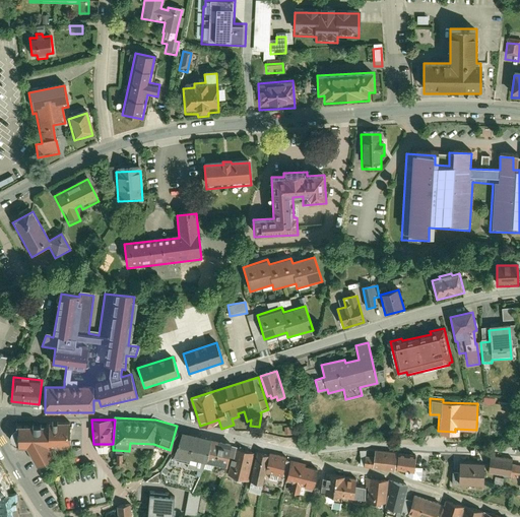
[(55,454),(51,446),(69,446),(69,421),(48,421),(48,424),(16,424),(16,427),(11,429),(8,435),(11,441),(17,443),(17,446),(25,446),(27,450),(37,464),(55,454)]
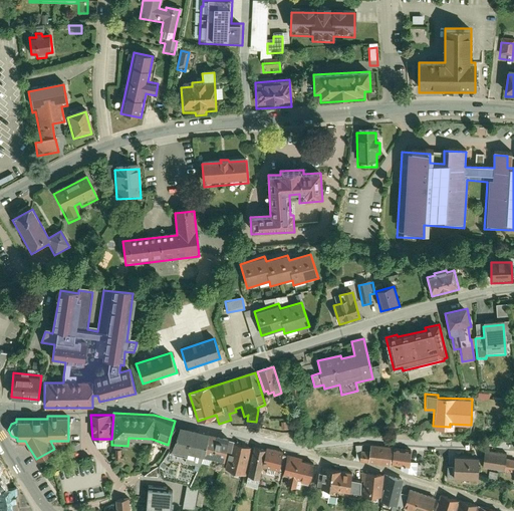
[(201,450),(204,451),(209,430),(179,423),(172,446),(172,451),(190,455),(191,451),(201,453),(201,450)]
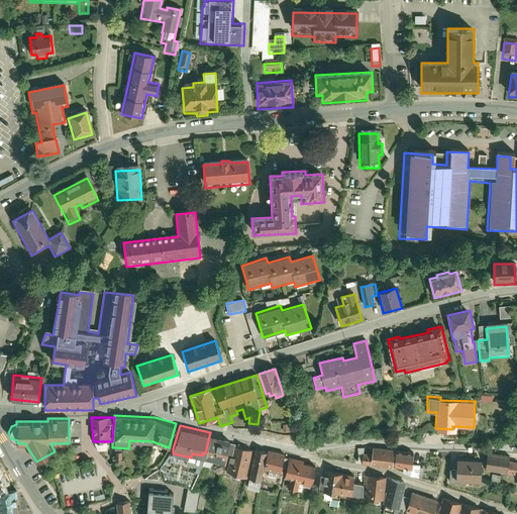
[(230,436),(210,432),(205,453),(225,458),(227,450),(229,440),(230,436)]
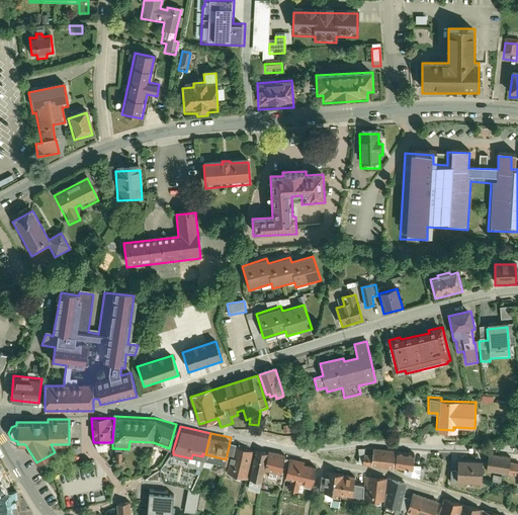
[(248,474),(254,449),(236,444),(236,443),(230,441),(228,451),(230,451),(228,463),(226,469),(248,475),(248,474)]
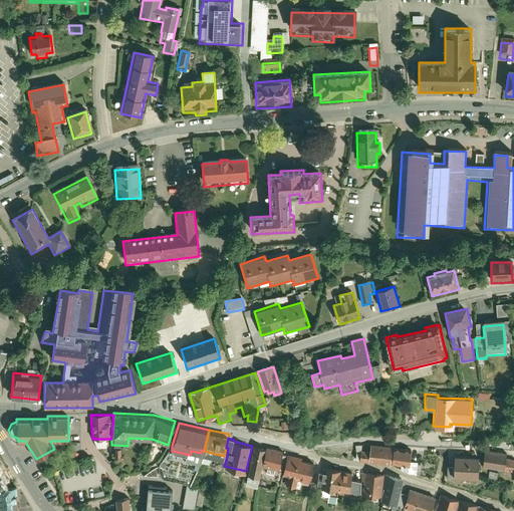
[(259,473),(261,464),(265,446),(253,443),(252,446),(246,470),(259,473)]
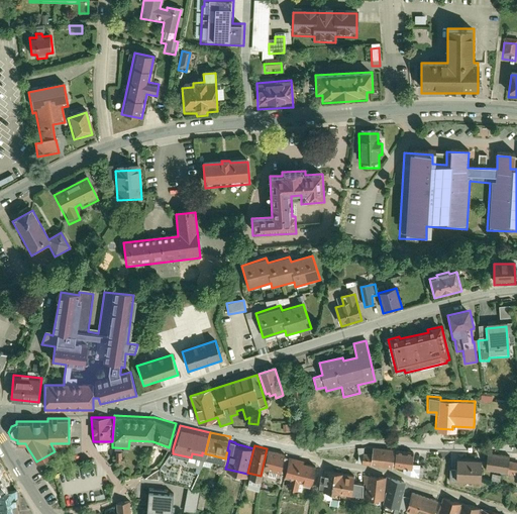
[(371,450),(362,450),(362,460),(392,463),(393,447),(372,445),(371,450)]
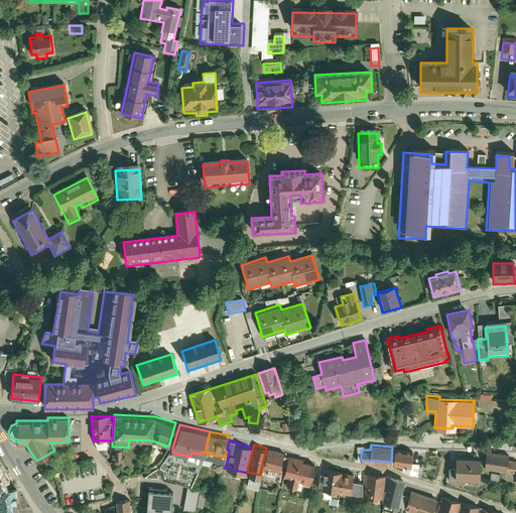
[(280,470),(280,469),(284,454),(284,450),(267,445),(266,447),(262,466),(280,470)]
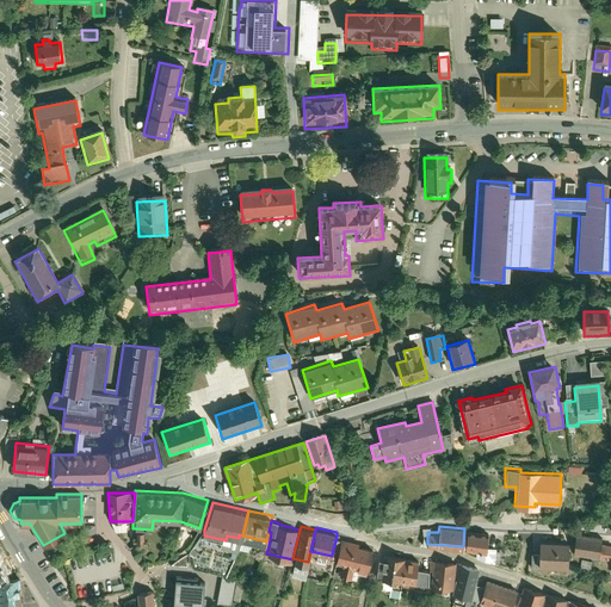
[(493,547),(495,547),(498,532),(464,530),(464,545),(477,546),(476,556),(492,561),(493,547)]
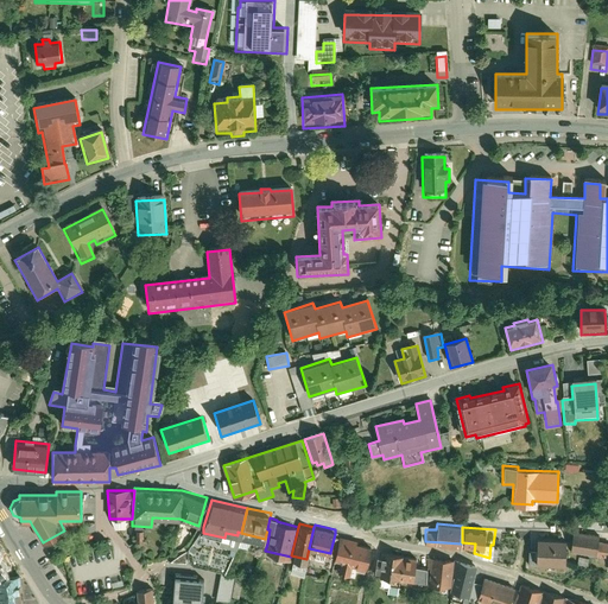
[(599,533),(572,529),(570,548),(596,553),(596,558),(605,559),(606,553),(607,553),(607,540),(599,540),(599,533)]
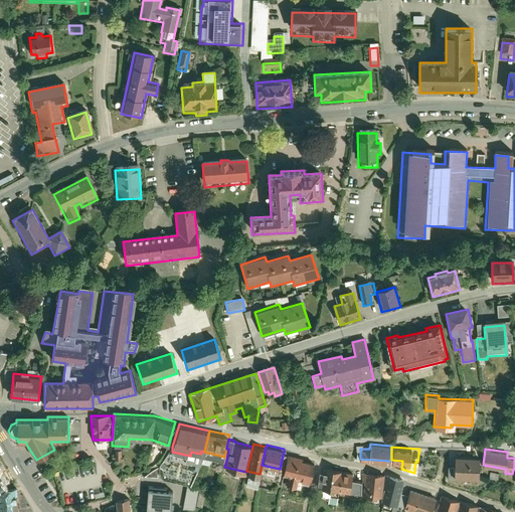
[(310,479),(315,458),(288,452),(287,454),(284,469),(283,472),(289,474),(287,482),(295,484),(297,476),(310,479)]
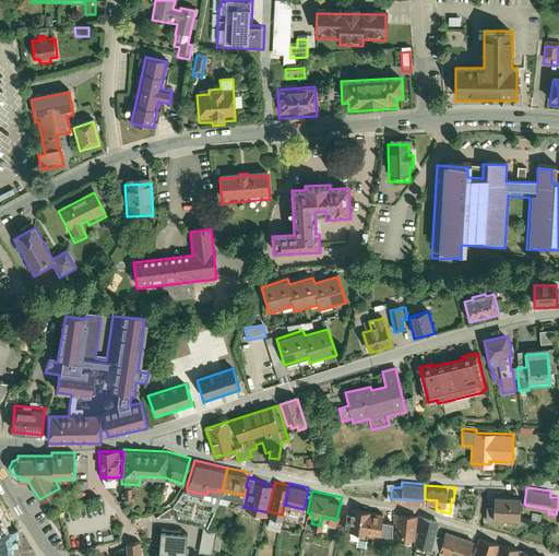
[(494,493),(494,505),(485,505),(485,518),(492,518),(492,516),(520,517),(520,494),(494,493)]
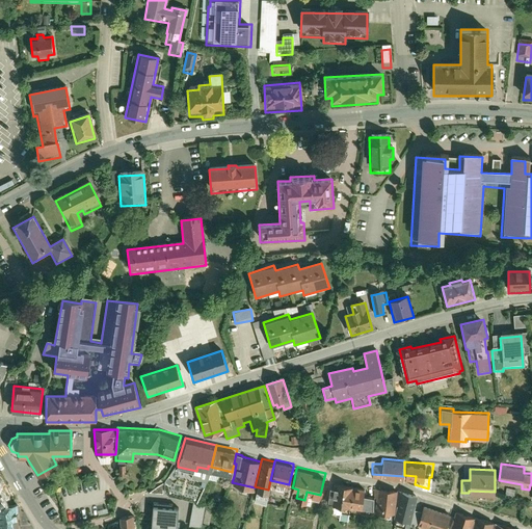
[(339,482),(329,480),(326,500),(334,501),(333,508),(340,509),(338,517),(348,519),(350,504),(362,506),(362,504),(364,493),(365,486),(349,483),(349,481),(339,480),(339,482)]
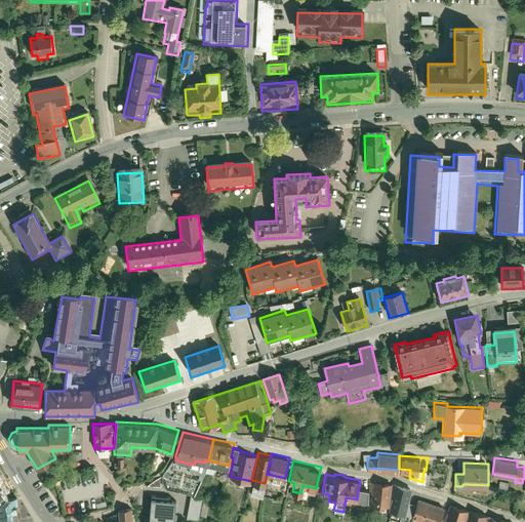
[(507,480),(498,479),(497,488),(507,488),(507,480)]
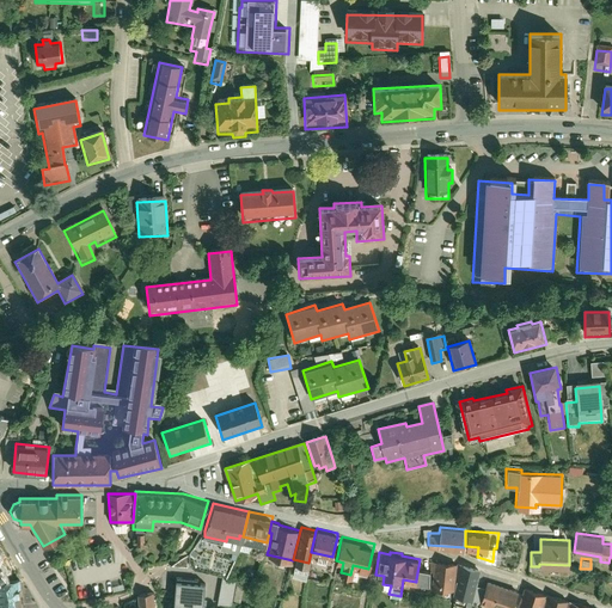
[(457,563),(433,560),(429,560),(429,567),(430,582),(430,585),(454,588),(457,563)]
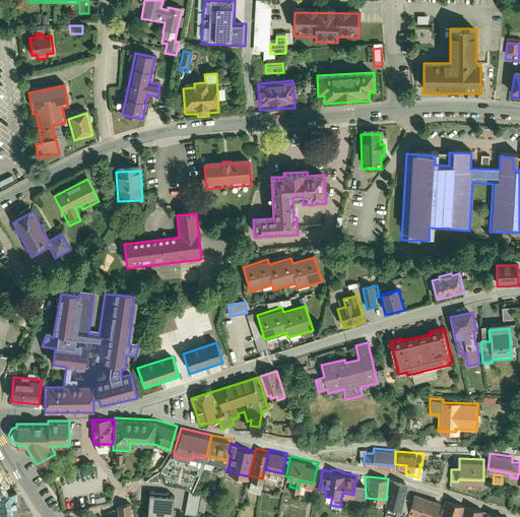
[(406,483),(388,478),(386,500),(385,502),(400,506),(406,483)]
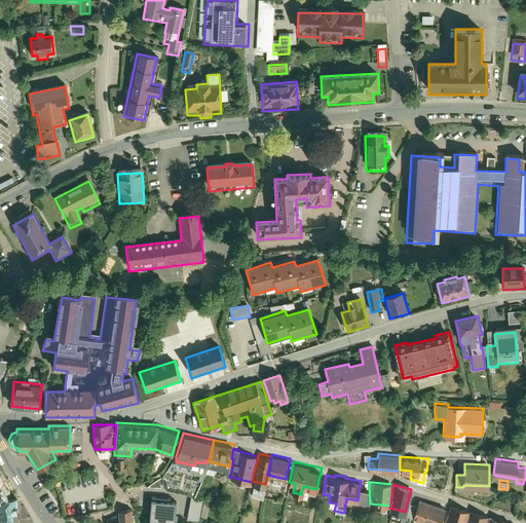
[(360,487),(358,498),(370,500),(369,488),(360,487)]
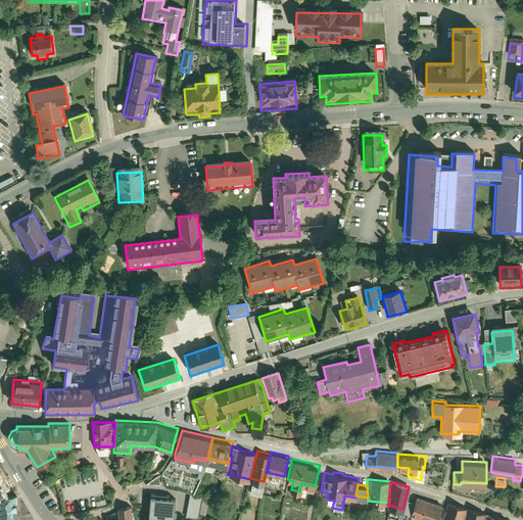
[(197,513),(201,491),(190,489),(185,510),(197,513)]
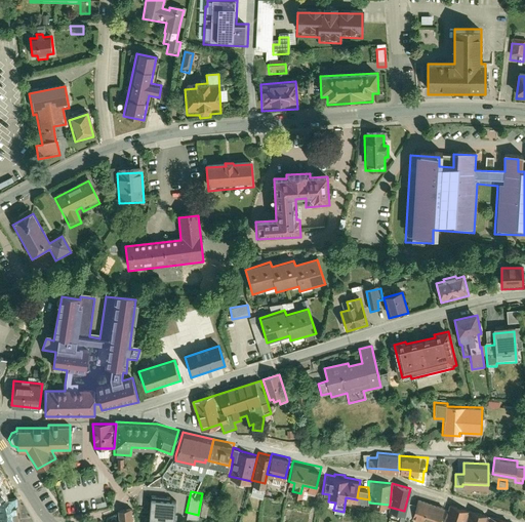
[(177,497),(151,495),(150,506),(148,521),(175,521),(177,497)]
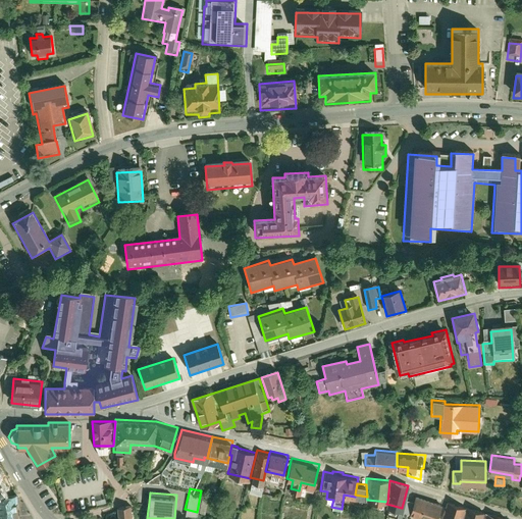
[(19,518),(17,494),(0,496),(0,518),(19,518)]
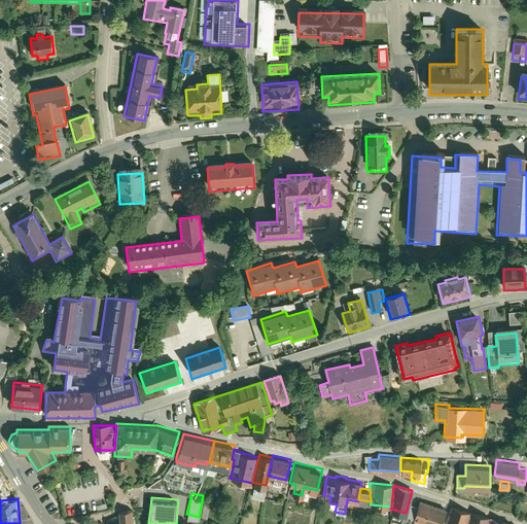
[(438,523),(445,507),(419,498),(413,517),(424,520),(422,523),(438,523)]
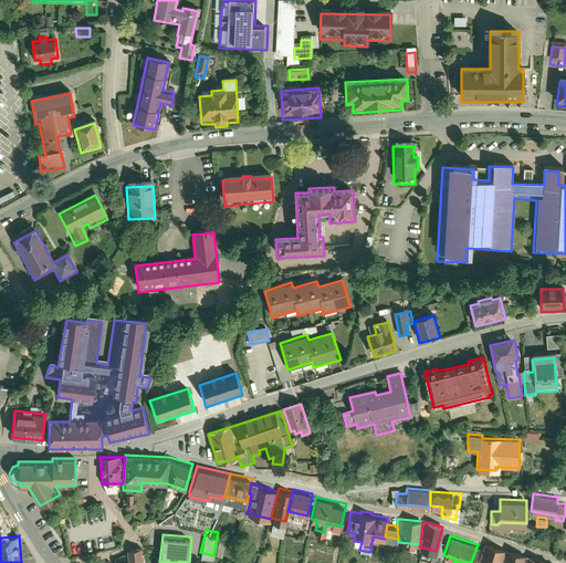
[(505,549),(483,542),(478,562),(502,562),(505,549)]
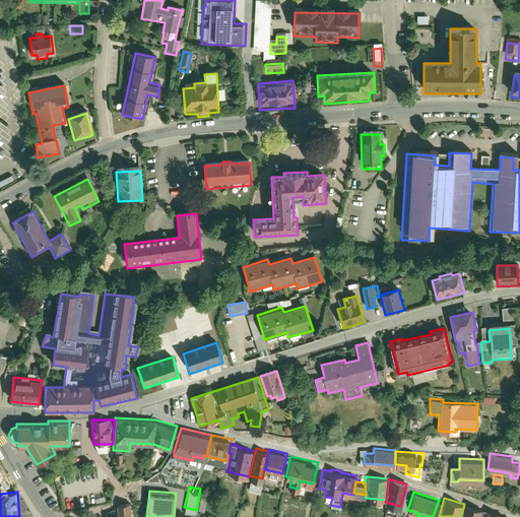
[(131,516),(130,501),(117,502),(118,512),(109,513),(109,516),(131,516)]
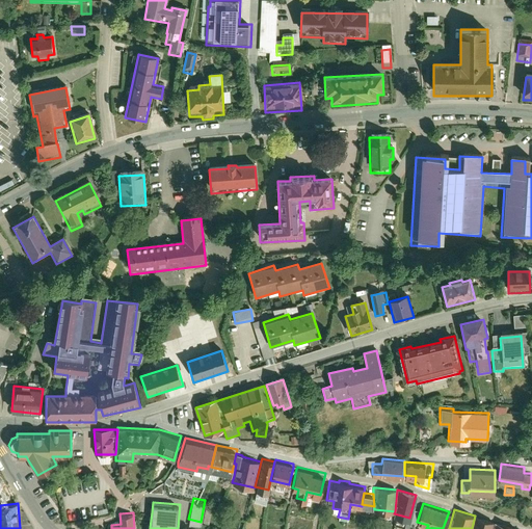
[(491,528),(495,521),(475,516),(472,528),(491,528)]
